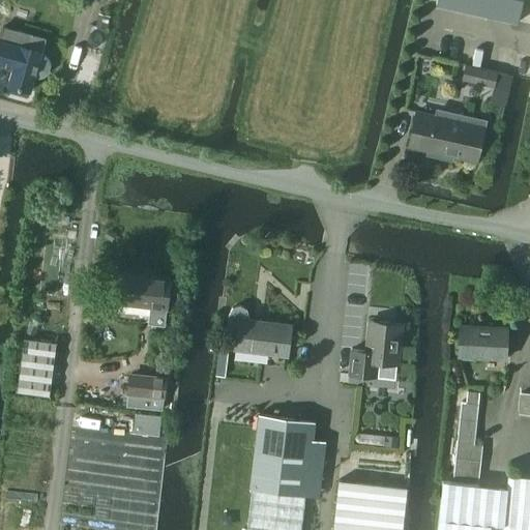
[(522,0),(436,0),(436,4),(518,22),(522,0)]
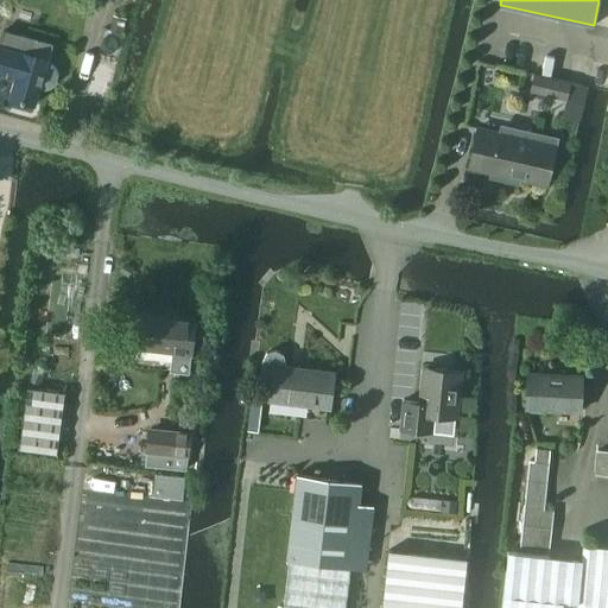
[(51,45),(1,31),(0,37),(0,73),(14,77),(8,97),(35,105),(39,88),(44,89),(50,88),(54,83),(57,74),(55,68),(51,64),(46,63),(51,45)]
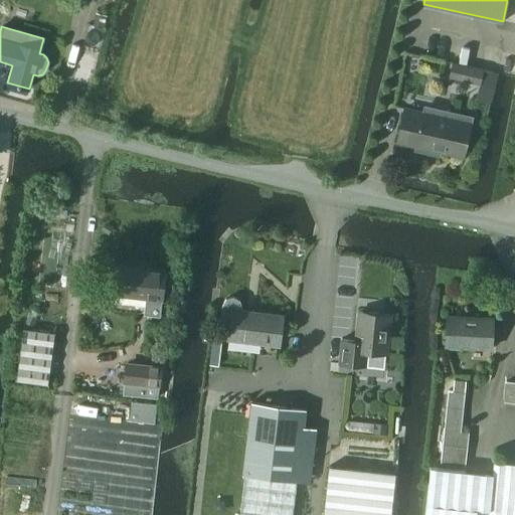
[(449,77),(479,84),(475,101),(490,104),(497,73),(453,63),(449,77)]
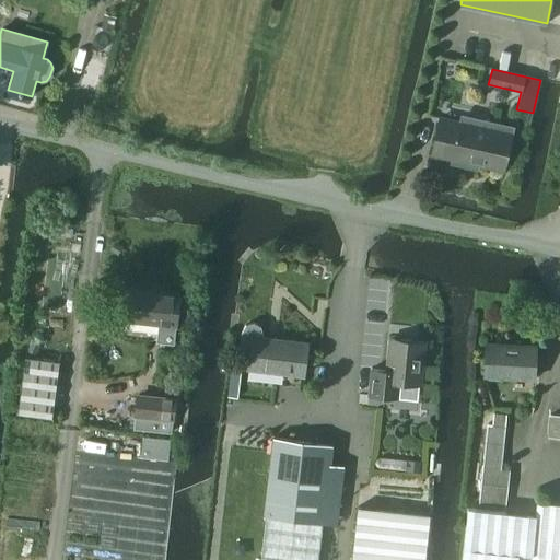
[(459,123),(440,117),(431,154),(452,159),(451,163),(469,167),(470,163),(503,170),(512,128),(462,116),(459,123)]
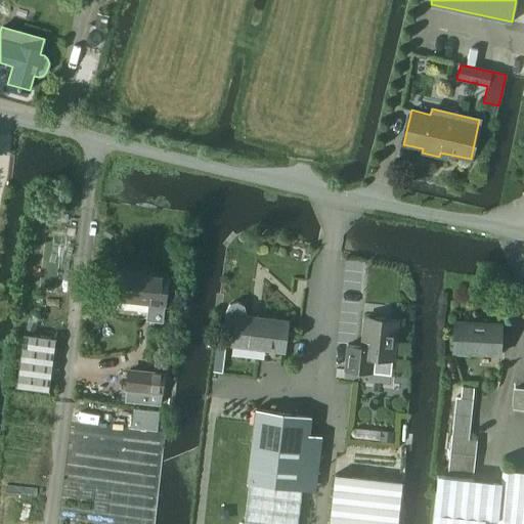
[(161,322),(166,275),(119,269),(116,301),(146,304),(144,320),(161,322)]
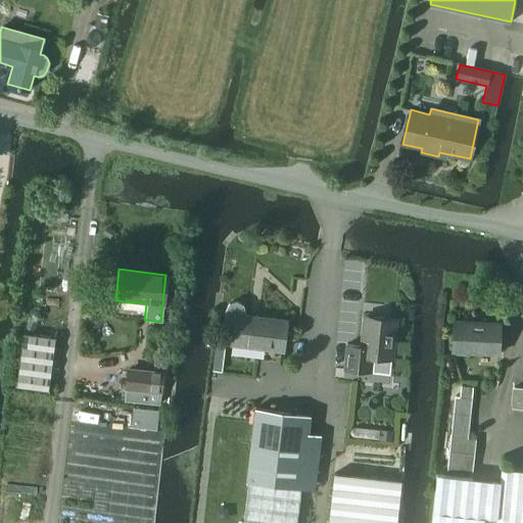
[(222,330),(232,331),(230,344),(282,350),(285,321),(244,317),(244,314),(242,306),(235,302),(228,304),(224,312),(222,330)]
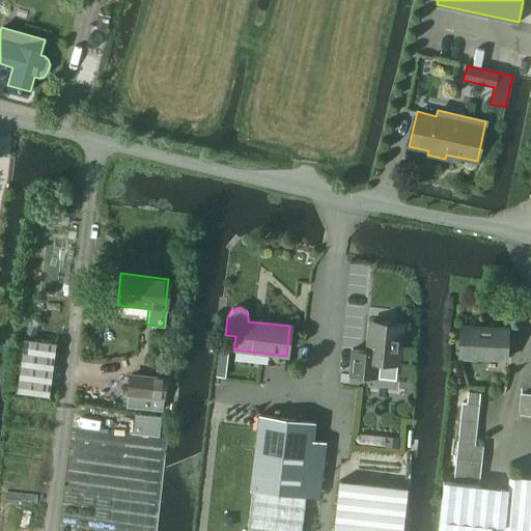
[(348,374),(374,378),(375,363),(395,365),(399,324),(368,320),(365,351),(352,350),(348,374)]
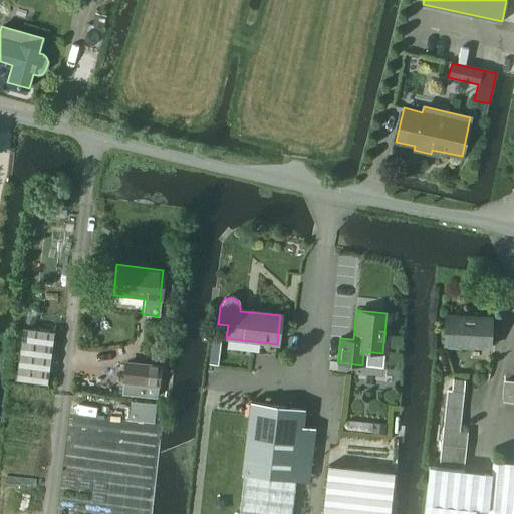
[(30,315),(26,322),(33,326),(37,318),(30,315)]
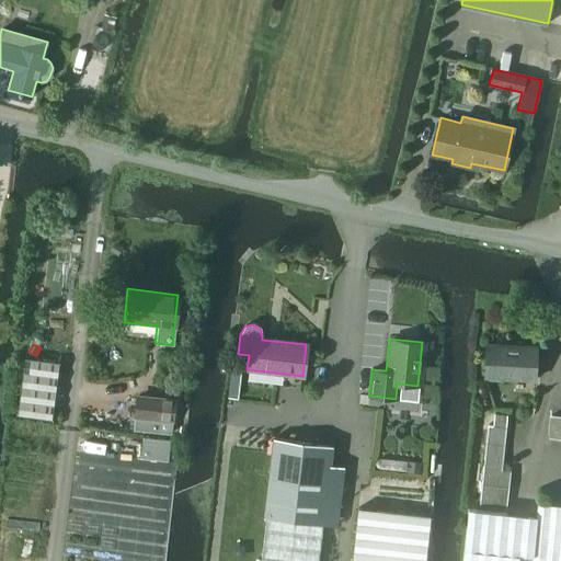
[(535,346),(485,344),(483,378),(533,380),(535,346)]
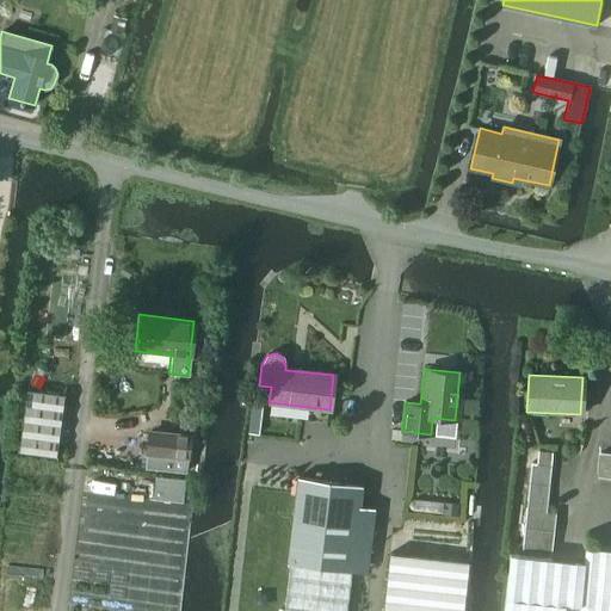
[(56,457),(60,426),(62,395),(25,390),(22,421),(18,452),(56,457)]
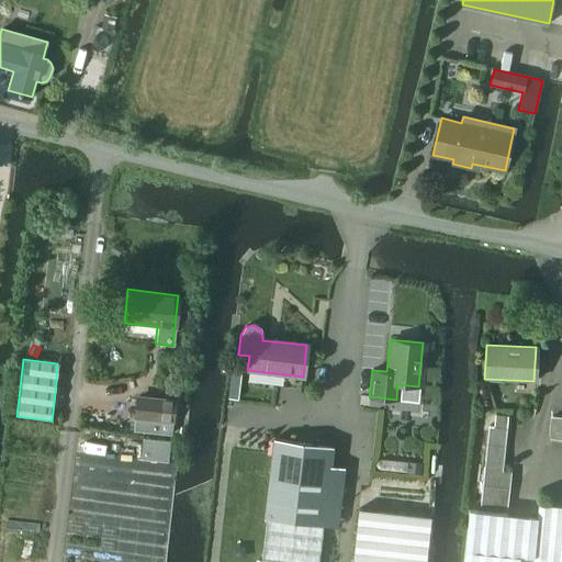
[(238,400),(242,373),(234,372),(231,398),(238,400)]
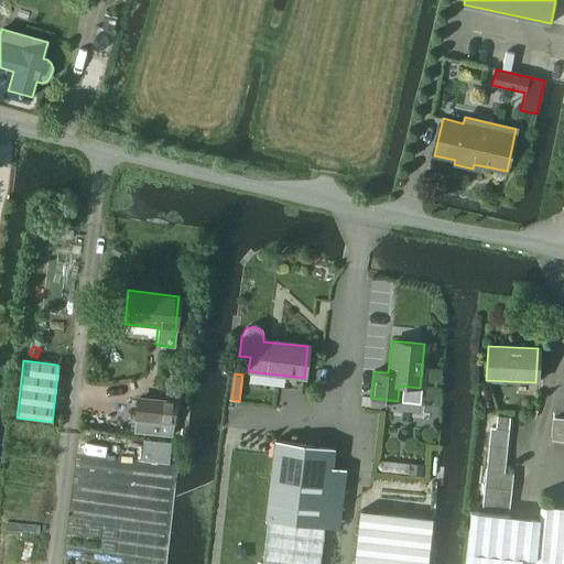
[(136,432),(173,436),(174,423),(175,424),(177,401),(137,397),(134,420),(137,420),(136,432)]
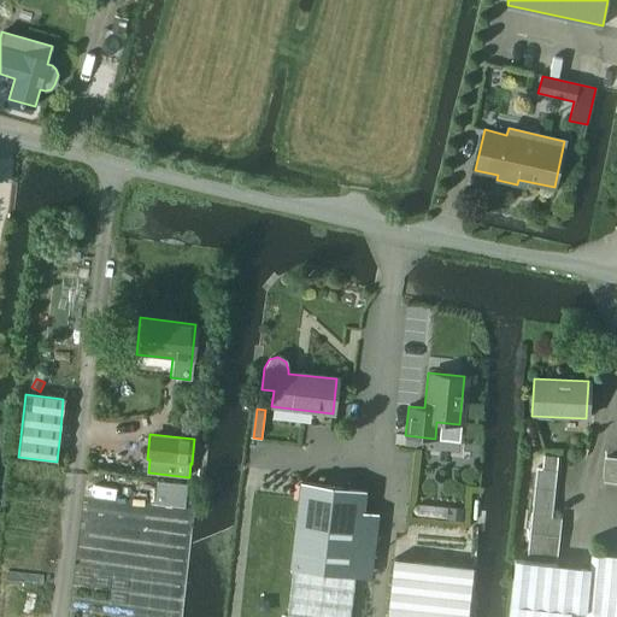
[(560,519),(552,518),(558,457),(542,456),(541,469),(536,469),(528,556),(556,558),(560,519)]
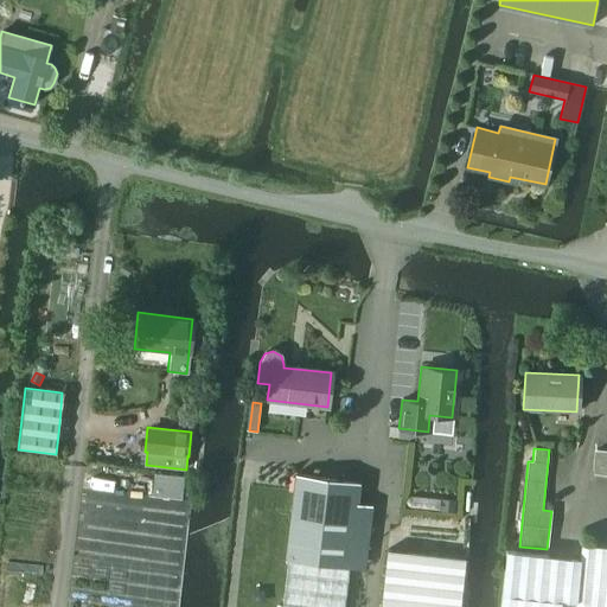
[(590,473),(606,474),(606,451),(594,449),(590,473)]
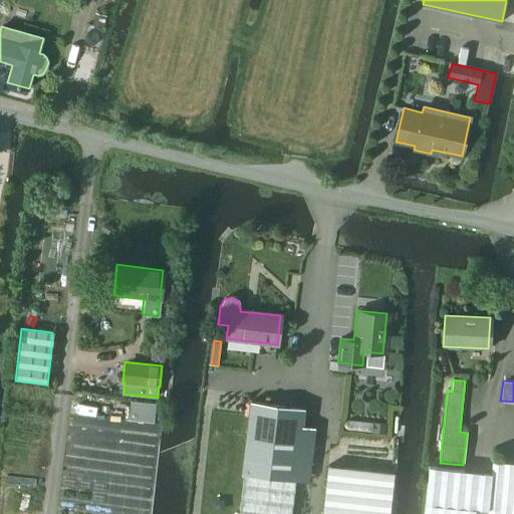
[(131,401),(129,419),(154,422),(156,404),(131,401)]
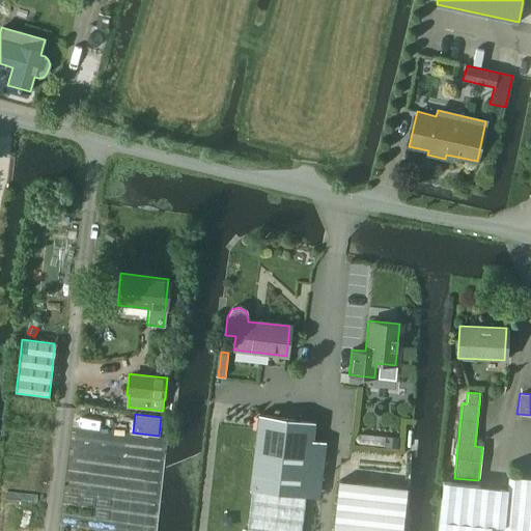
[(301,530),(306,496),(318,498),(326,442),(313,441),(315,421),(259,415),(251,490),(254,490),(248,530),(301,530)]
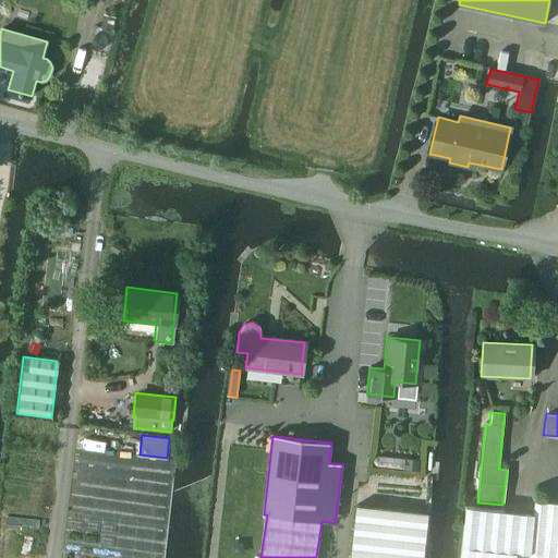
[(405,460),(404,469),(417,470),(419,461),(405,460)]
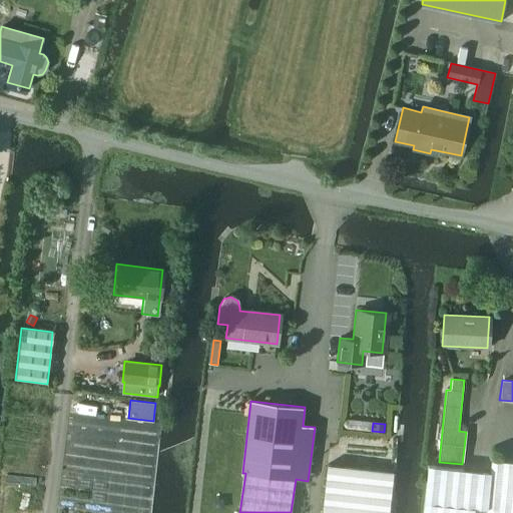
[(473,512),(474,508),(486,509),(486,512),(512,512),(512,462),(491,461),(490,472),(429,465),(424,512),(473,512)]
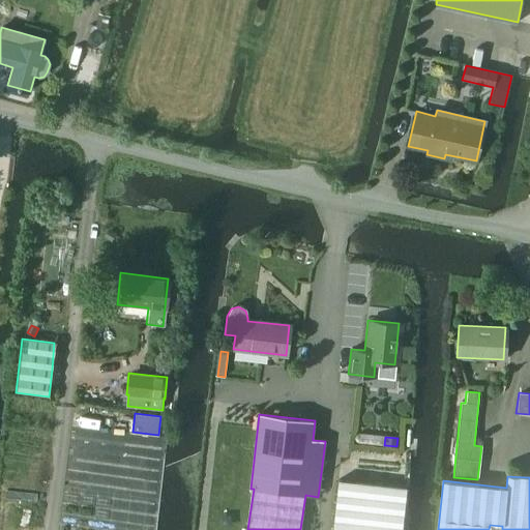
[(401,529),(405,488),(337,480),(331,529),(401,529)]
